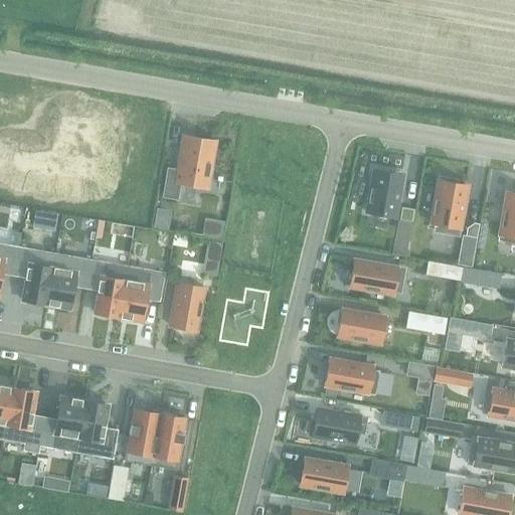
[(52,113),(45,152),(75,158),(77,145),(78,145),(83,119),(52,113)]
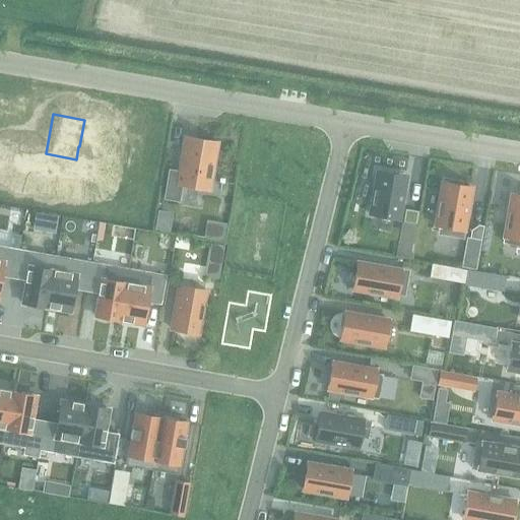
[(209,190),(216,142),(184,137),(179,172),(168,170),(163,199),(179,202),(182,185),(209,190)]
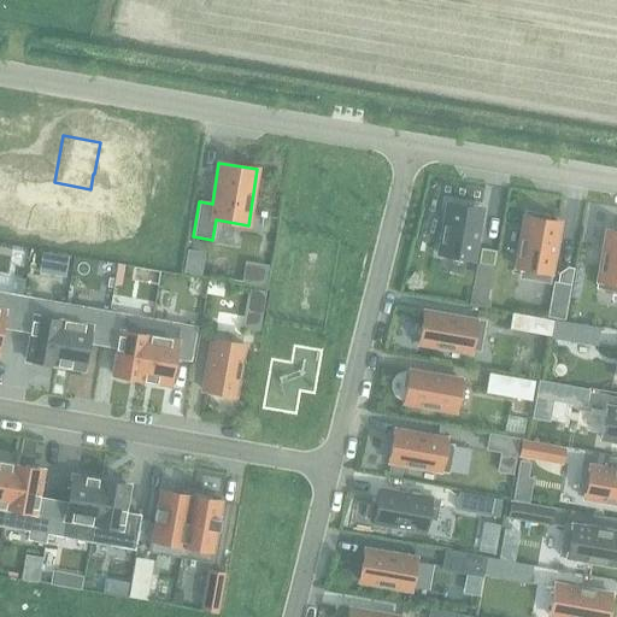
[(447,204),(438,254),(471,260),(481,209),(447,204)]
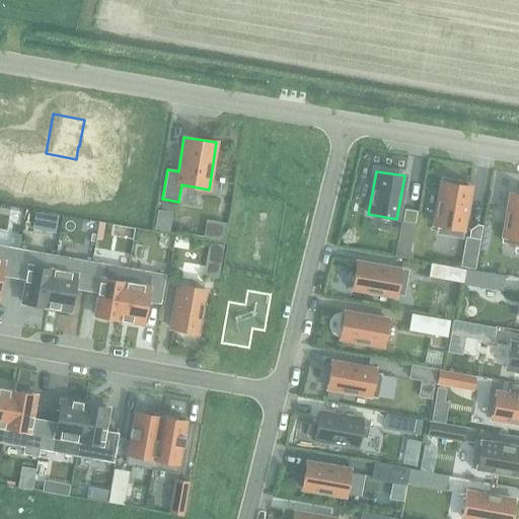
[(7,178),(3,203),(15,205),(18,180),(7,178)]
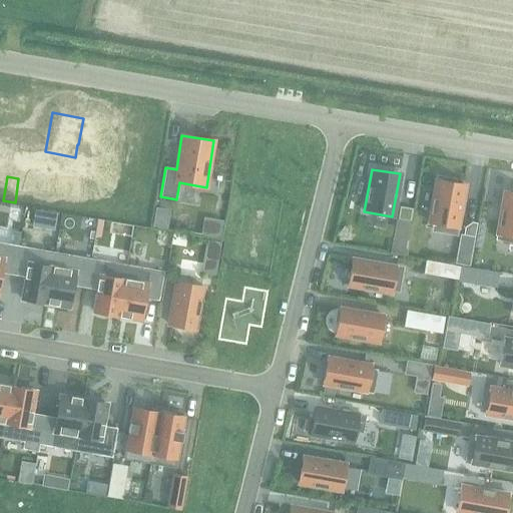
[(455,233),(464,185),(453,183),(454,179),(437,176),(429,222),(434,223),(433,229),(455,233)]
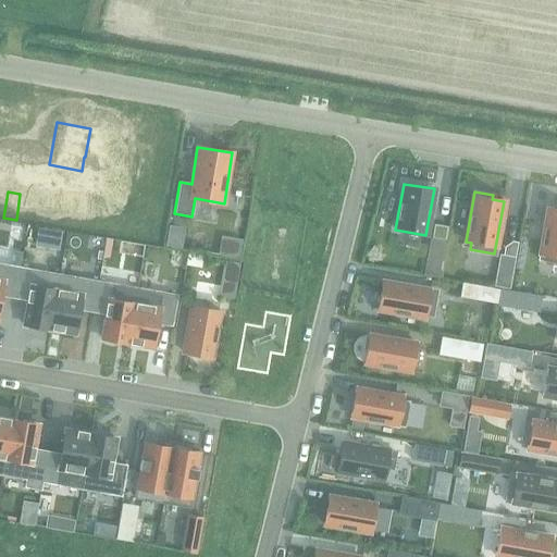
[(556,262),(556,209),(547,208),(539,259),(556,262)]
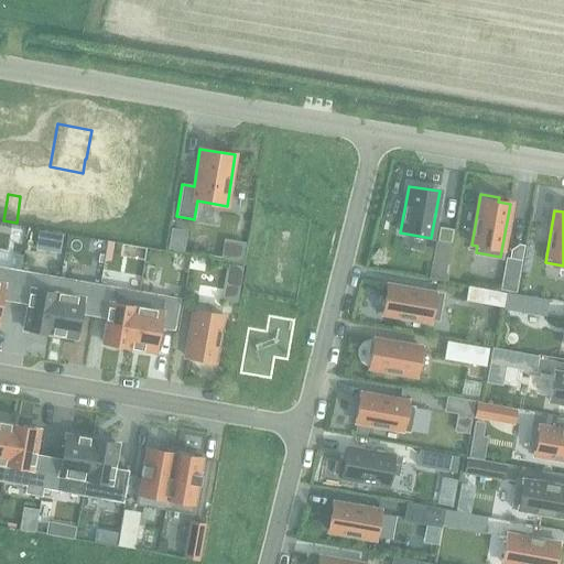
[(172,229),(169,247),(182,250),(185,231),(172,229)]
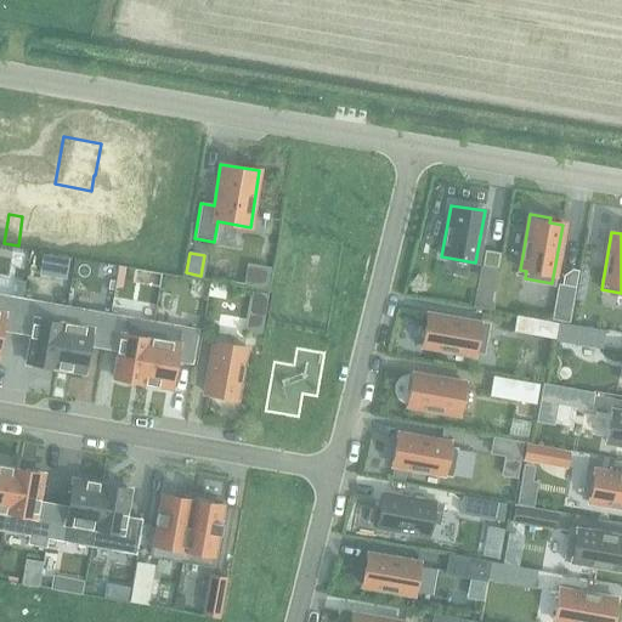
[(492,294),(476,292),(474,305),(490,307),(492,294)]
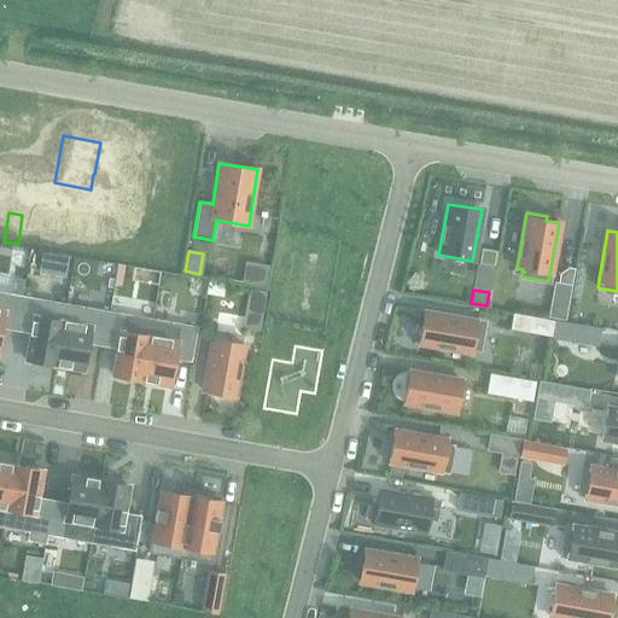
[(0,293),(0,332),(1,328),(16,331),(22,297),(0,293)]
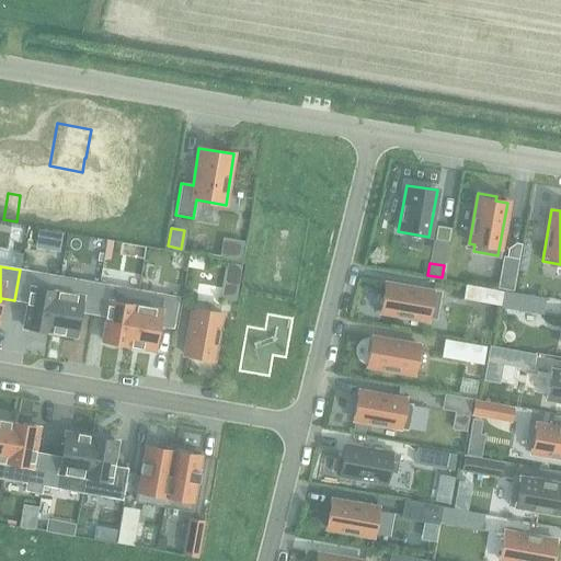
[(20,270),(14,300),(27,302),(23,328),(49,332),(59,277),(20,270)]
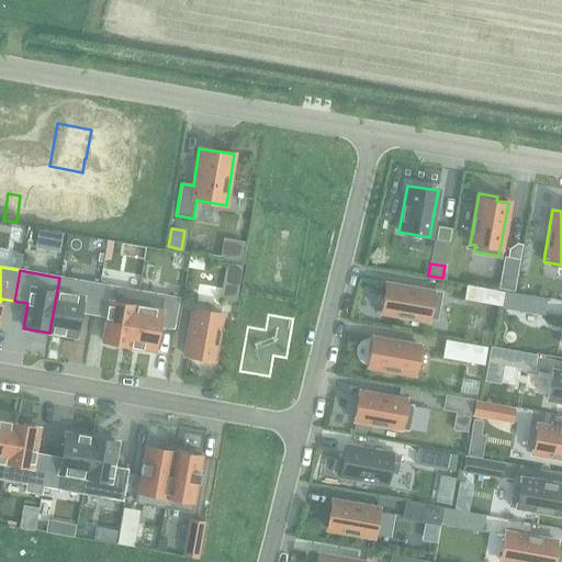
[(59,278),(49,333),(75,337),(79,312),(93,314),(99,284),(59,278)]
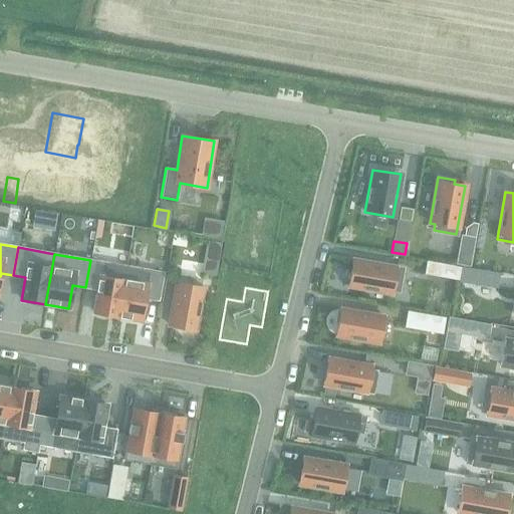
[(90,260),(85,287),(97,290),(93,312),(117,316),(126,266),(90,260)]
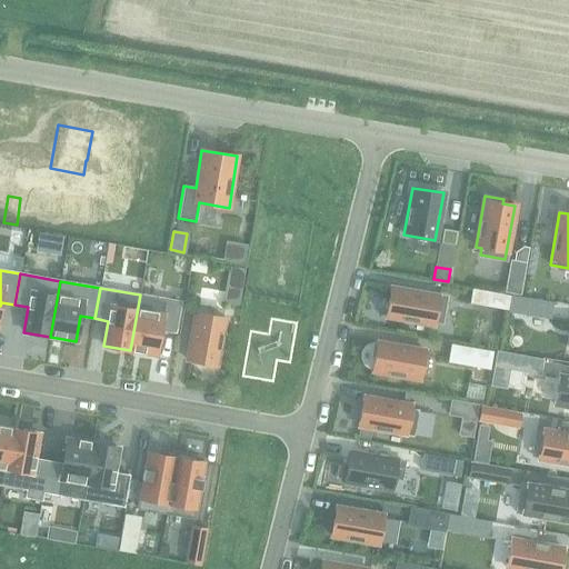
[(445,298),(438,296),(390,288),(386,317),(432,325),(433,320),(440,321),(445,298)]
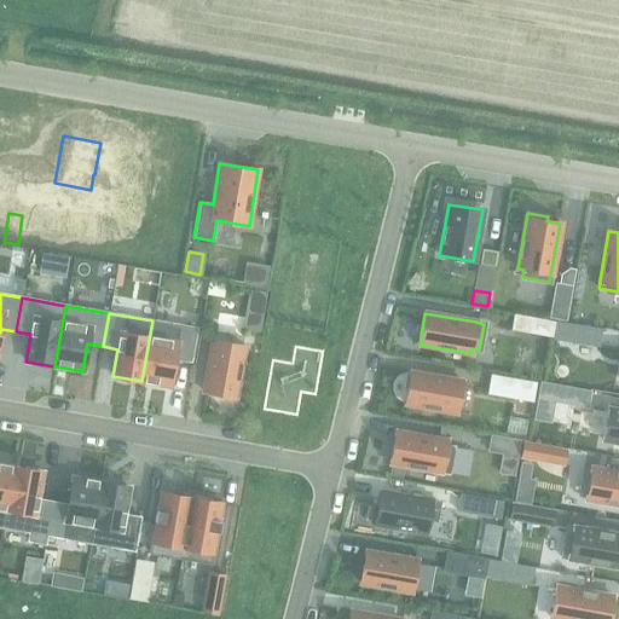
[(555,320),(534,317),(531,334),(551,337),(555,320)]
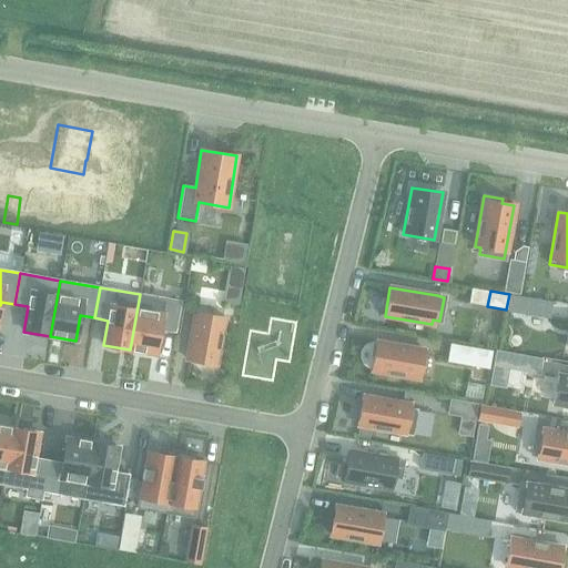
[(140,294),(130,350),(155,354),(160,330),(174,332),(180,302),(140,294)]
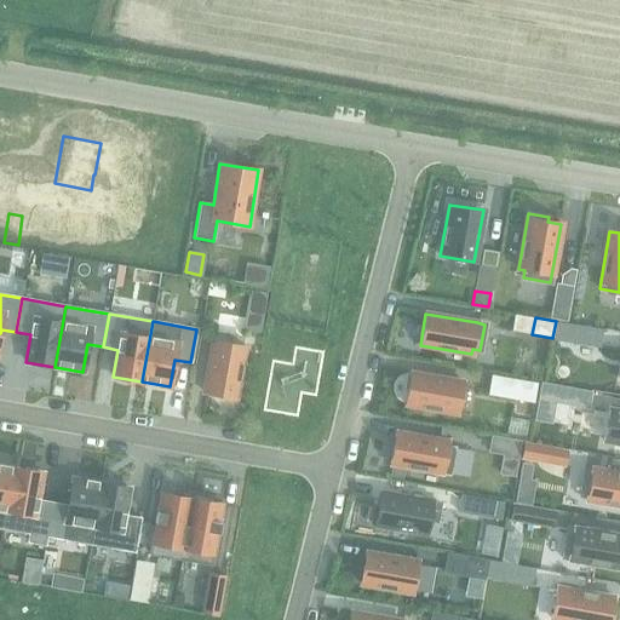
[(213,342),(204,392),(235,399),(244,346),(239,345),(240,338),(214,333),(213,342)]
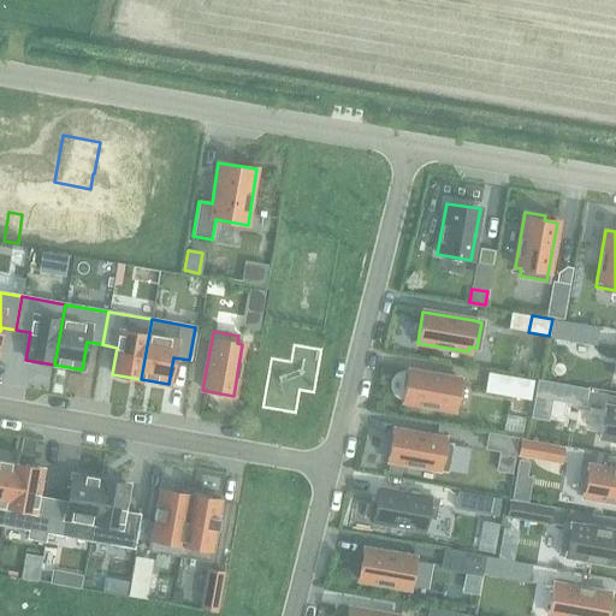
[(458,379),(408,371),(402,402),(454,410),(458,379)]
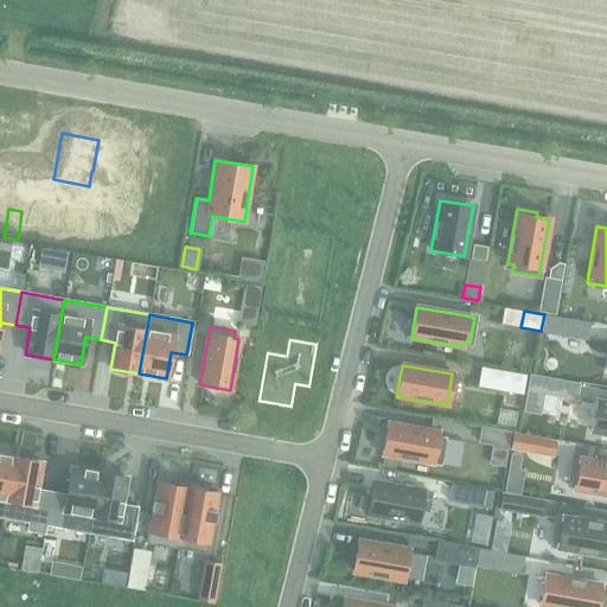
[(481,368),(478,385),(521,393),(524,376),(481,368)]
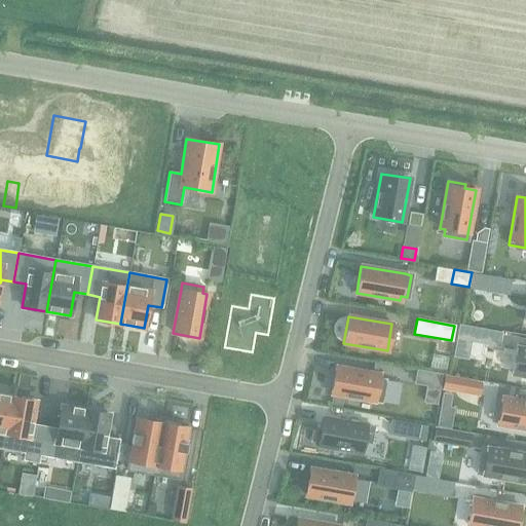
[(525,348),(517,347),(512,374),(525,376),(525,348)]
